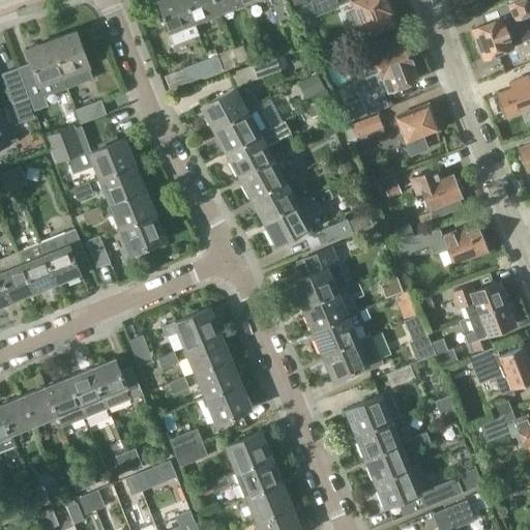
[(194,23),(183,0),(156,0),(169,32),(194,23)]
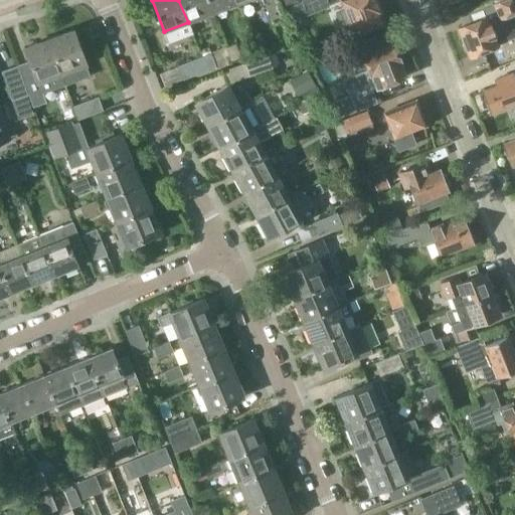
[(206,0),(178,0),(188,22),(211,13),(206,0)]
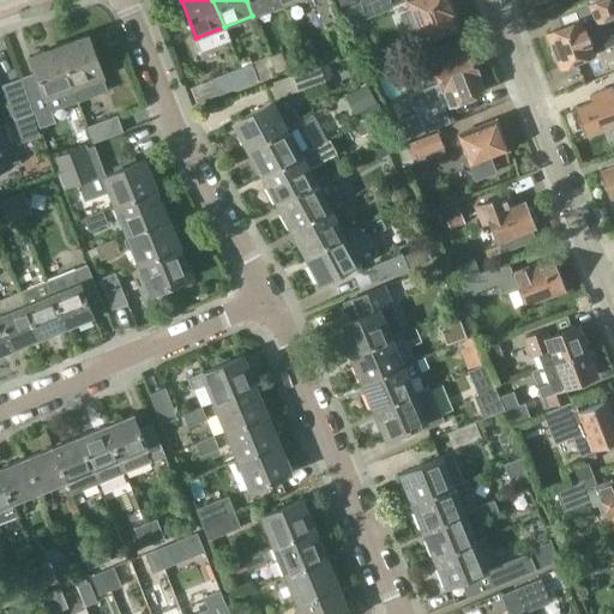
[(281,5),(278,0),(246,0),(252,16),(281,5)]
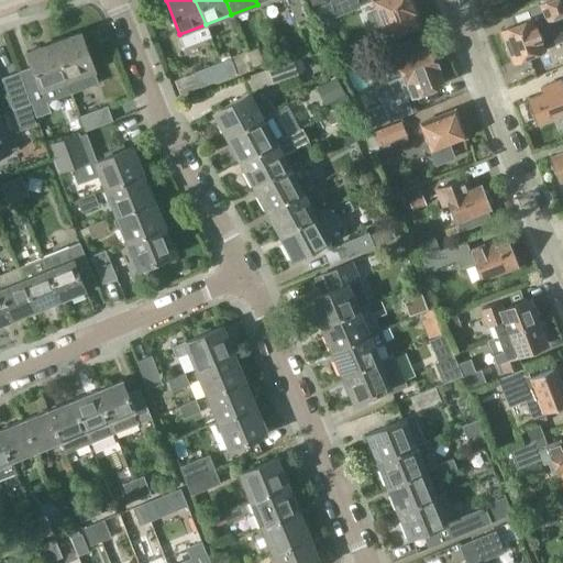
[(255,0),(257,4),(268,0),(287,0),(297,25),(313,19),(306,0),(255,0)]
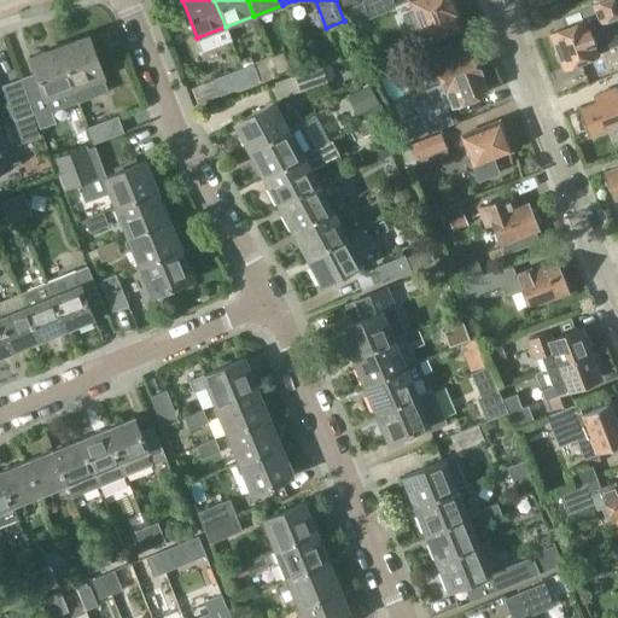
[(361,0),(368,16),(368,18),(396,7),(392,0),(361,0)]
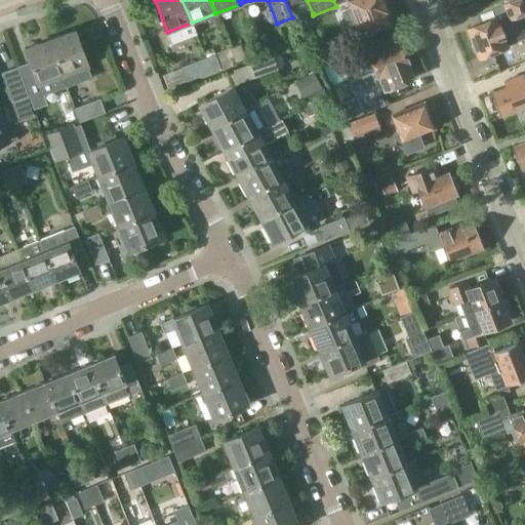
[(387,11),(388,11),(382,0),(348,0),(351,7),(339,12),(345,27),(354,23),(354,24),(357,23),(361,34),(391,23),(387,11)]
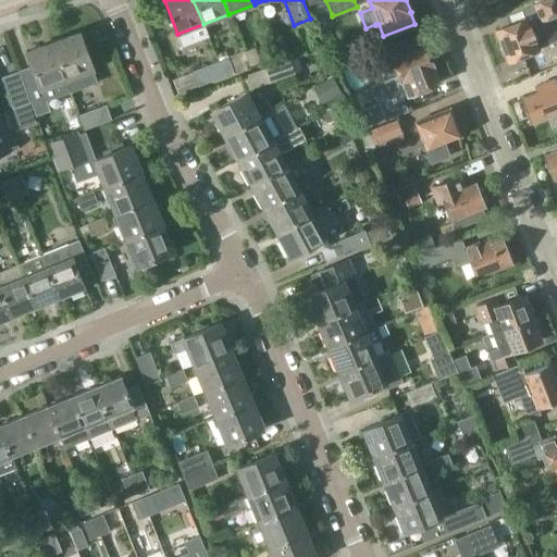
[(524,19),(496,29),(503,44),(500,48),(504,56),(507,57),(508,60),(536,49),(531,35),(545,29),(541,20),(556,13),(556,0),(543,0),(534,4),(539,14),(524,20),(524,19)]
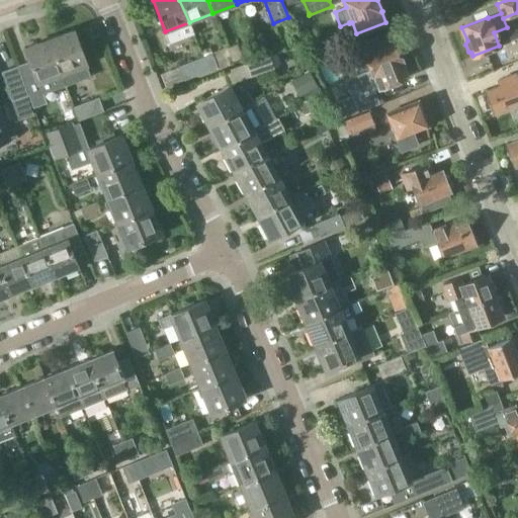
[(90,76),(73,29),(49,38),(65,85),(90,76)]
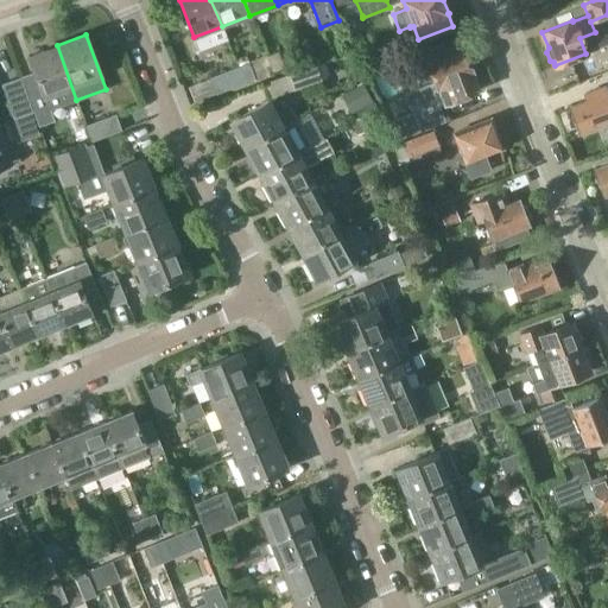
[(29,56),(35,71),(20,76),(33,111),(38,126),(55,120),(50,109),(76,100),(57,45),(29,56)]
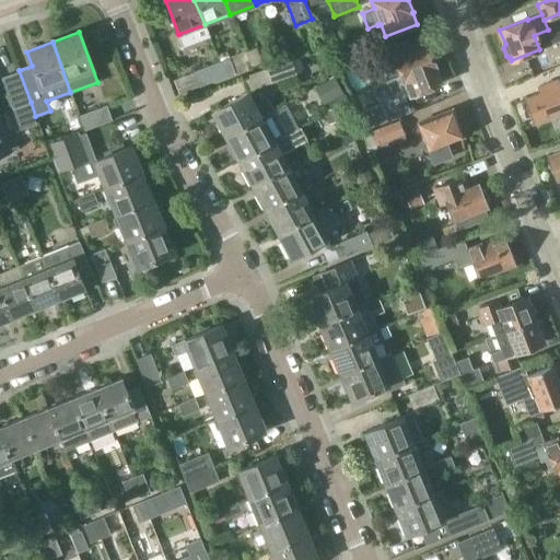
[(419,90),(417,84),(435,77),(433,70),(435,69),(431,58),(433,54),(431,48),(427,46),(395,58),(401,76),(373,88),(384,116),(380,118),(383,125),(411,114),(405,96),(419,90)]
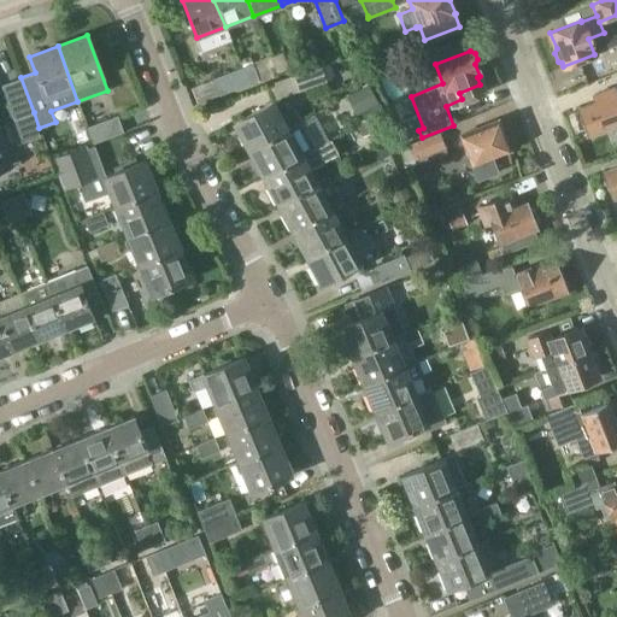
[(282,53),(270,58),(276,74),(288,69),(282,53)]
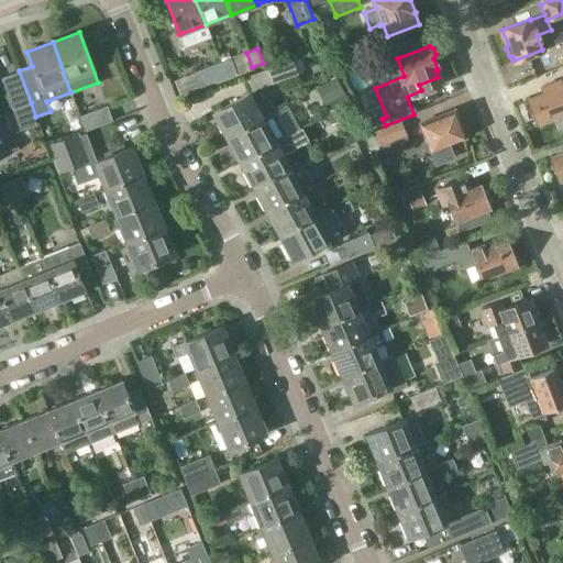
[(230,57),(230,58),(218,63),(224,79),(235,75),(236,75),(252,69),(252,67),(246,53),(245,52),(230,57)]
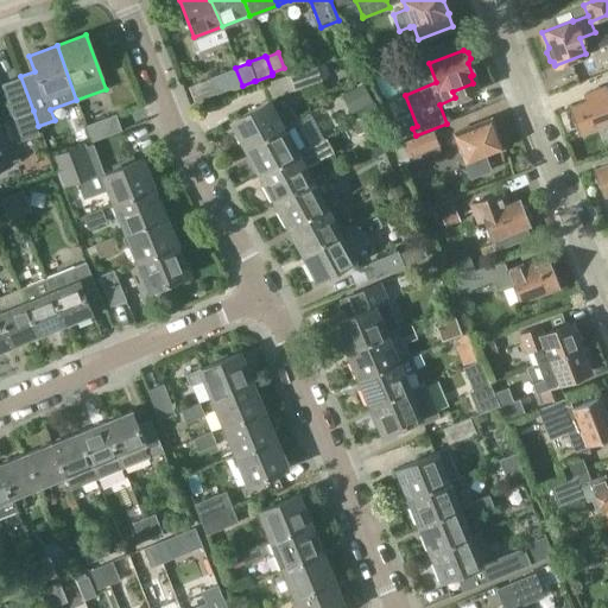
[(320,63),(263,83),(268,99),(274,96),(276,99),(277,97),(292,90),(292,92),(330,76),(324,62),(320,63)]
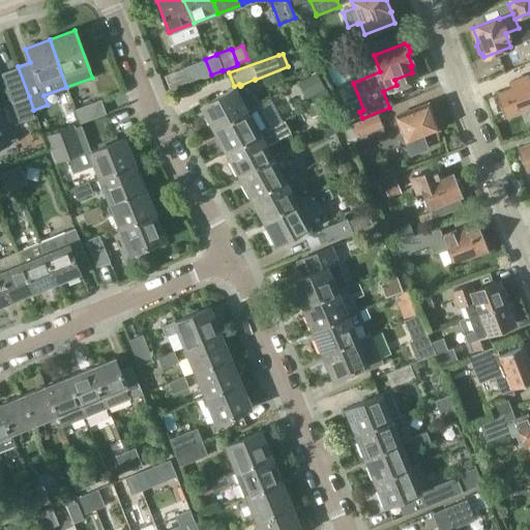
[(509,57),(501,60),(501,61),(505,70),(511,68),(513,67),(509,57)]
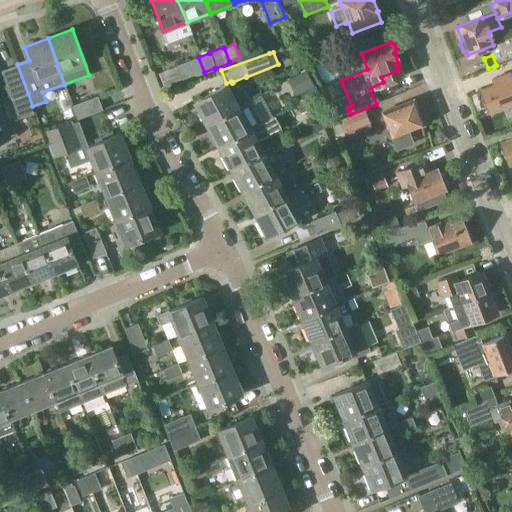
[(204,72),(198,57),(176,66),(181,81),(204,72)]
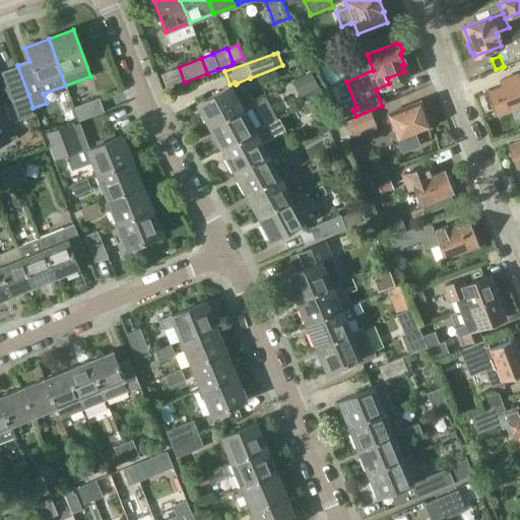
[(28,94),(17,65),(0,71),(10,101),(11,101),(18,121),(35,115),(26,94),(28,94)]
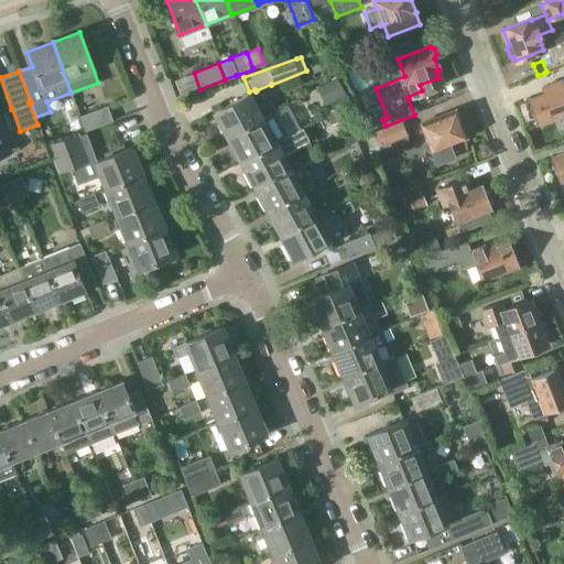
[(545,93),(529,98),(531,104),(530,107),(532,114),(537,116),(538,120),(563,109),(563,78),(543,87),(545,93)]
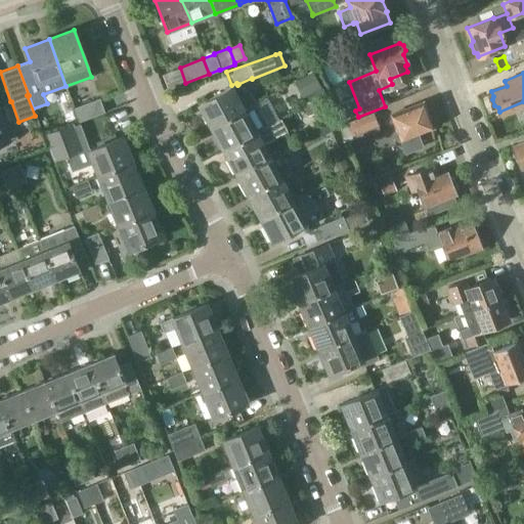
[(296,82),(304,95),(317,88),(309,74),(296,82)]
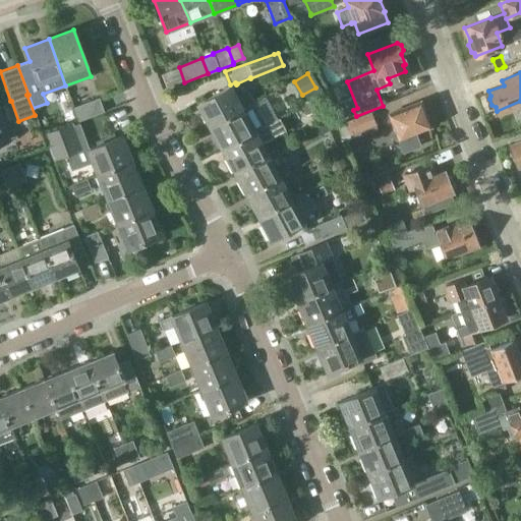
[(237,83),(236,84),(235,82),(230,84),(195,104),(209,127),(254,102),(248,92),(244,91),(242,92),(237,83)]
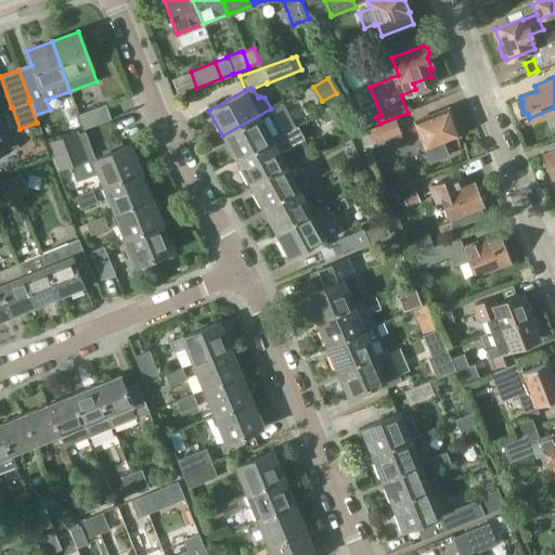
[(84,128),(84,129),(111,118),(105,104),(78,115),(84,128)]
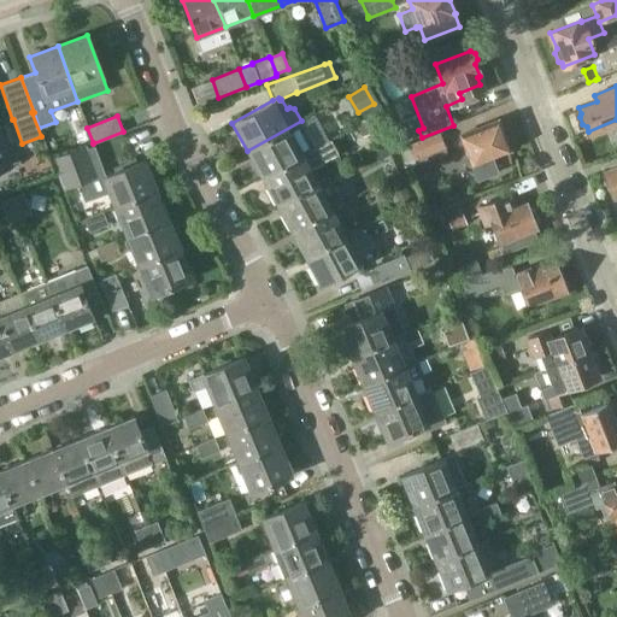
[(366,135),(380,128),(375,117),(360,123),(366,135)]
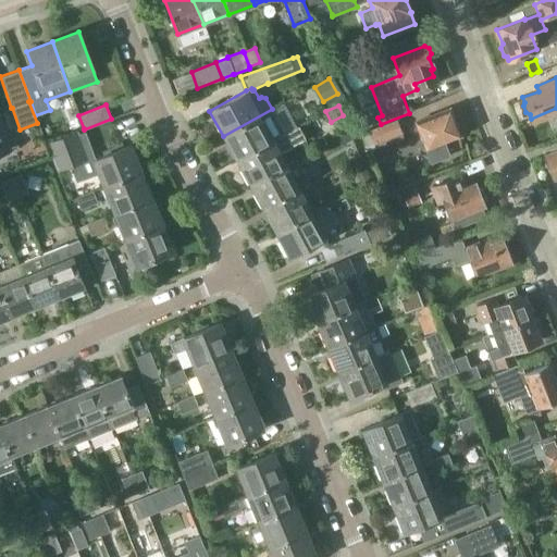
[(272,109),(223,136),(236,160),(285,133),(272,109)]
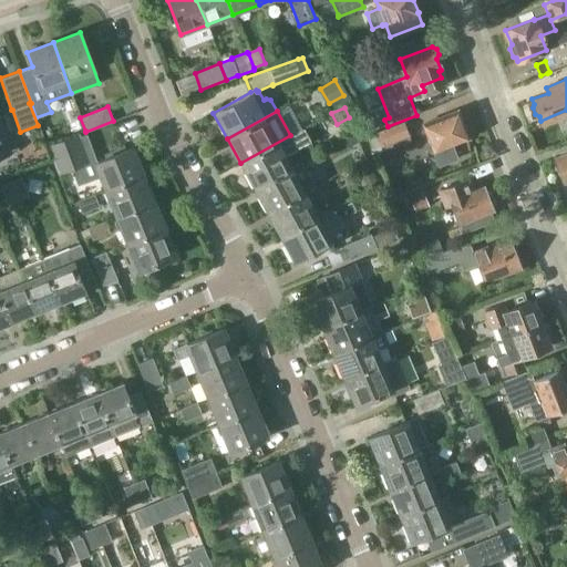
[(423,124),(439,164),(455,158),(450,144),(467,137),(466,134),(467,131),(465,125),(462,123),(457,111),(423,124)]
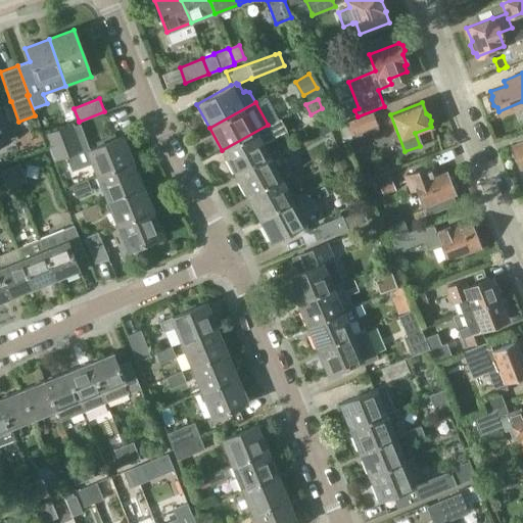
[(350,136),(377,125),(372,111),(345,123),(350,136)]
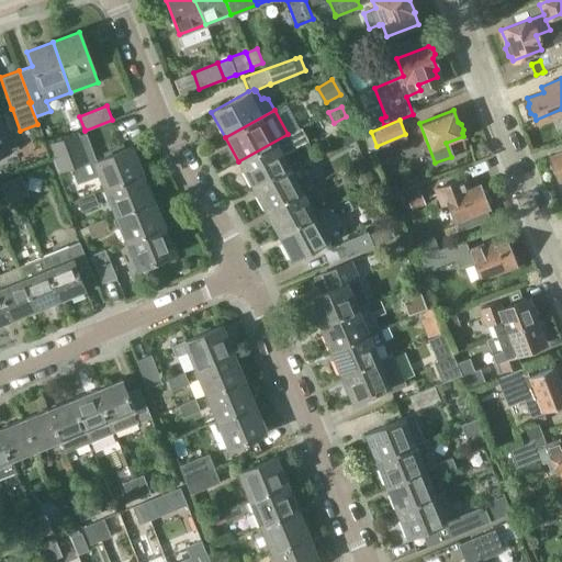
[(288,134),(238,161),(251,184),(285,166),(279,155),(308,139),(301,126),(300,127),(288,134)]
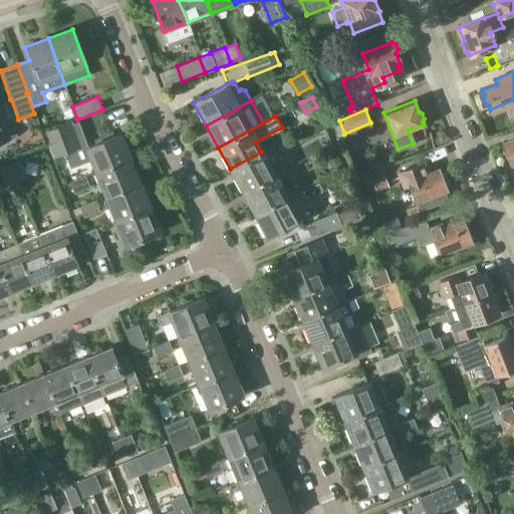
[(82,132),(77,119),(77,118),(43,132),(48,145),(82,132)]
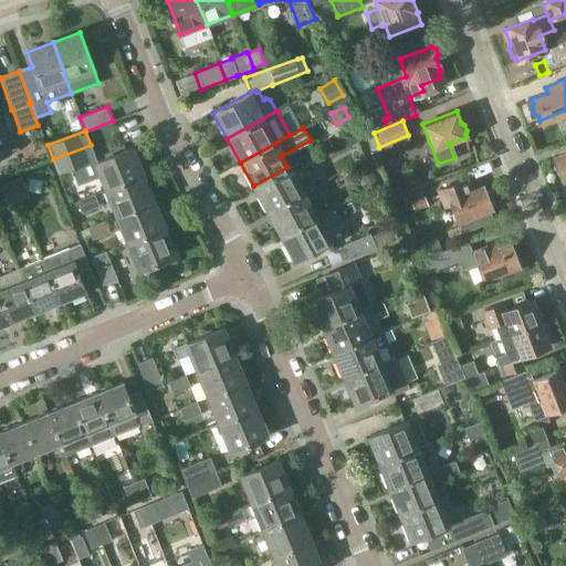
[(355,132),(342,139),(346,148),(359,140),(355,132)]
